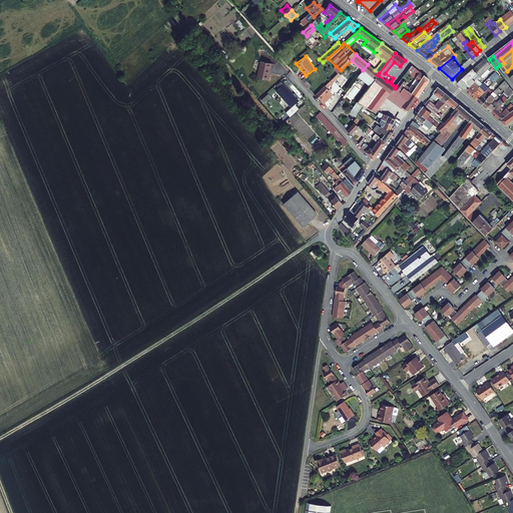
[(408,71),(412,66),(405,60),(400,66),(399,68),(402,71),(406,73),(408,71)]
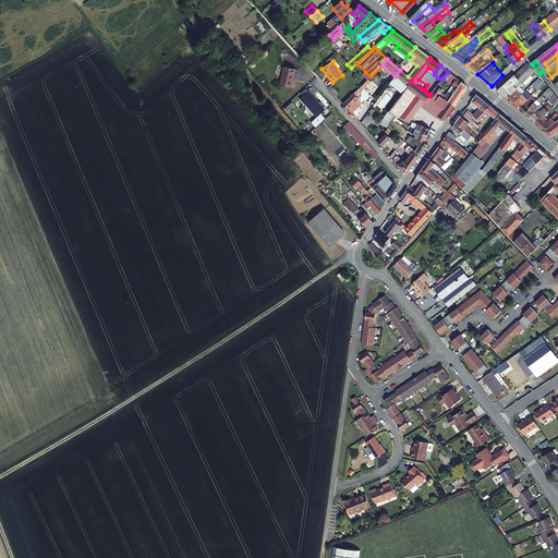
[(295,73),(296,70),(283,68),(281,85),(292,87),(294,73),(295,73)]
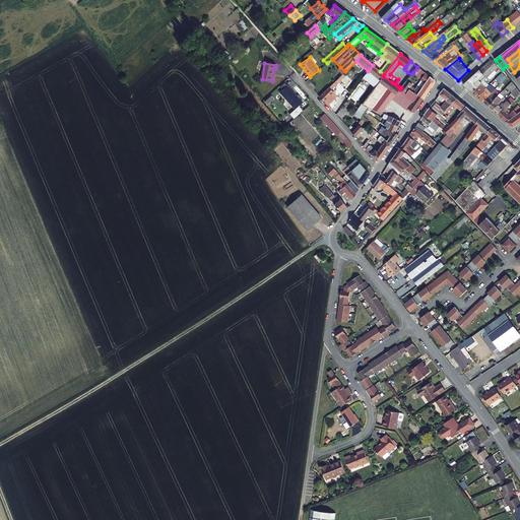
[(363,77),(374,87),(383,76),(384,74),(380,71),(373,65),(368,71),(363,77)]
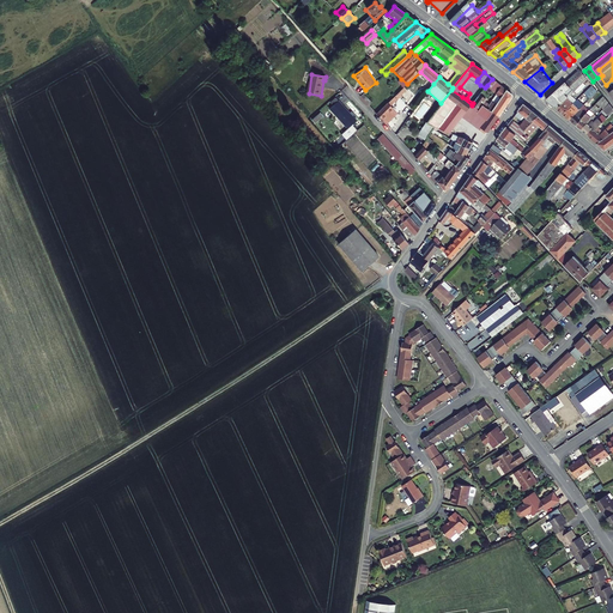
[(498,117),(513,95),(492,79),(487,85),(497,92),(496,95),(501,98),(496,104),(492,101),(486,108),(498,117)]
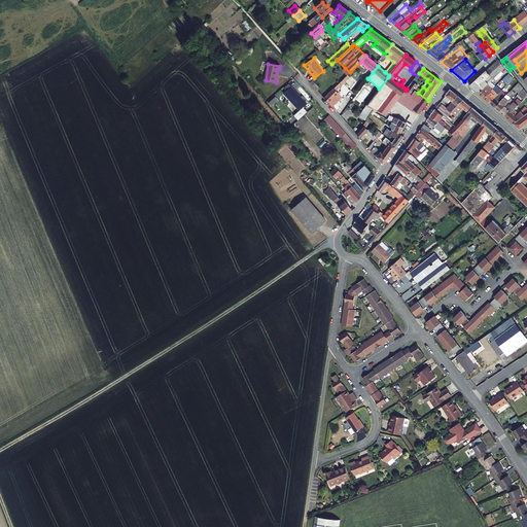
[(413,73),(407,80),(411,83),(412,82),(417,75),(413,73)]
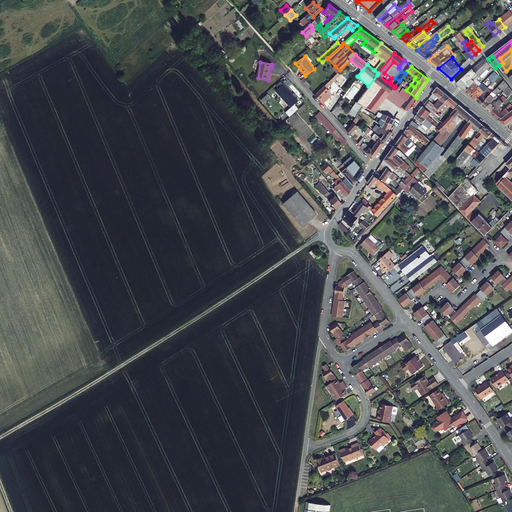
[(478,75),(473,71),(465,78),(470,83),(474,79),(478,75)]
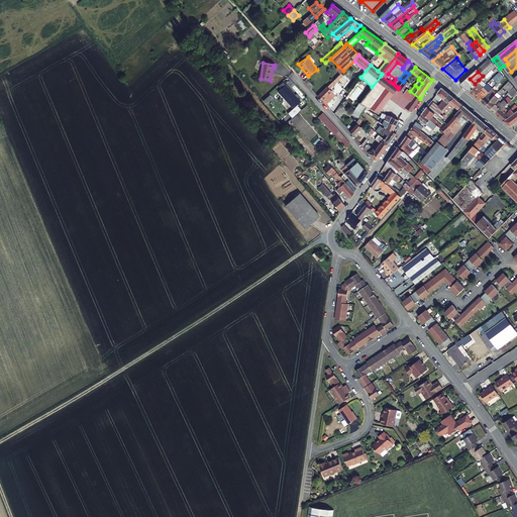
[(389,98),(382,93),(390,82),(381,76),(372,87),(359,104),(379,112),(389,98)]
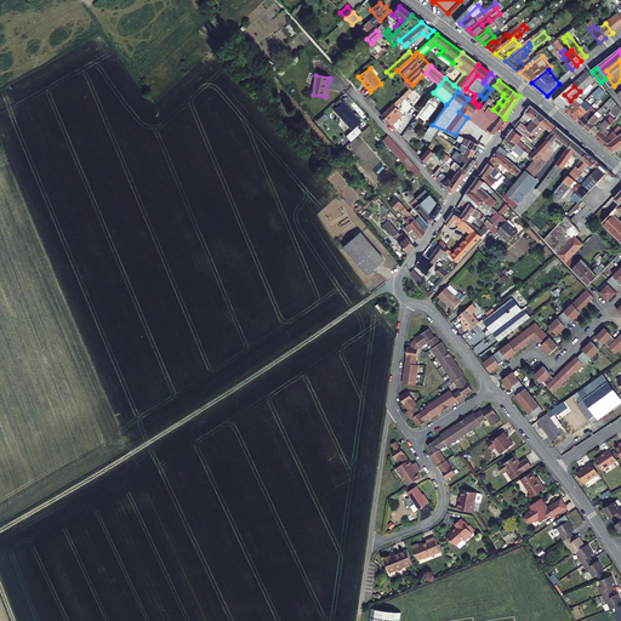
[(570,101),(564,95),(557,102),(568,112),(580,100),(575,96),(570,101)]
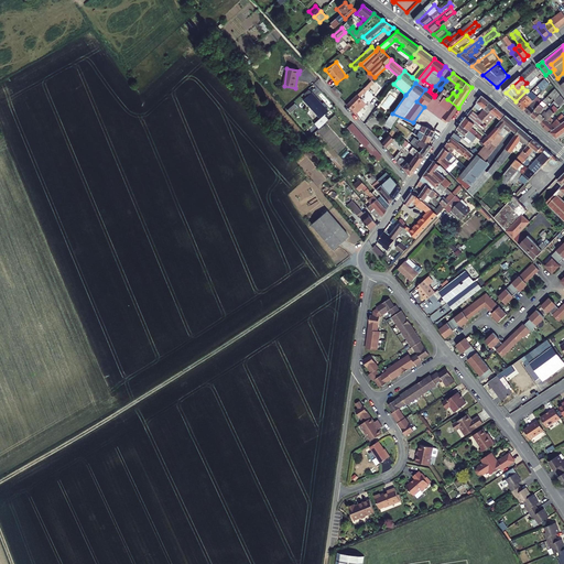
[(359,97),(368,89),(366,87),(347,105),(357,115),(359,112),(358,111),(366,104),(359,97)]
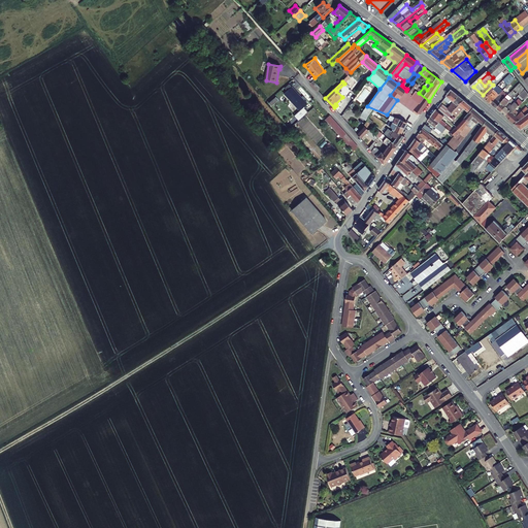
[(413,83),(411,84),(407,89),(406,91),(410,94),(417,86),(413,83)]
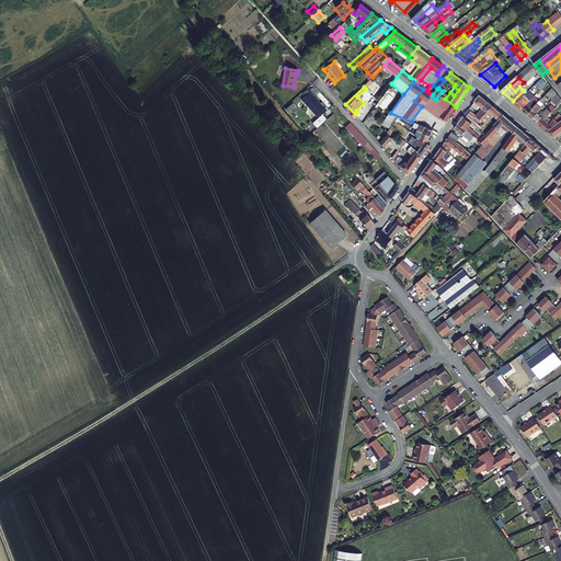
[(445,121),(446,122),(456,107),(445,99),(441,95),(437,101),(436,100),(432,96),(423,89),(414,101),(422,106),(433,115),(435,114),(441,117),(445,121)]
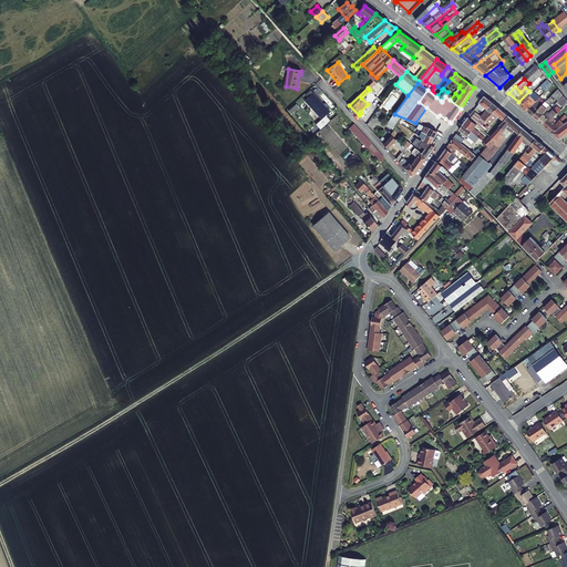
[(525,107),(535,95),(529,91),(518,102),(525,107)]
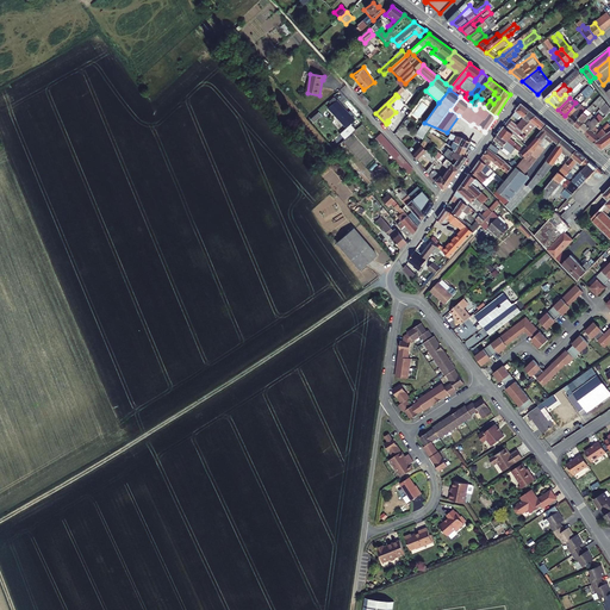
[(571,120),(580,110),(583,106),(582,104),(577,100),(576,103),(565,116),(571,120)]
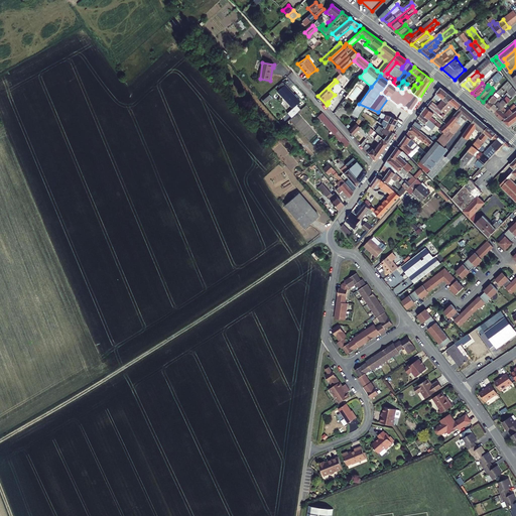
[(289,104),(296,98),(286,86),(278,92),(289,104)]
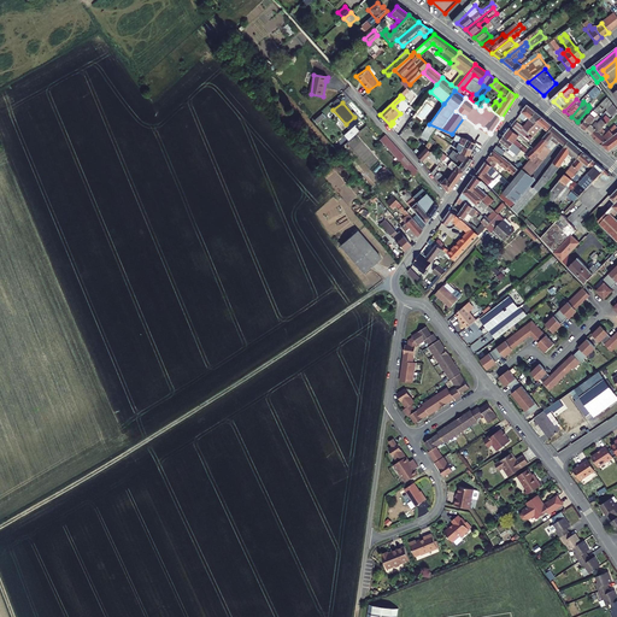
[(528,106),(522,113),(528,119),(535,111),(528,106)]
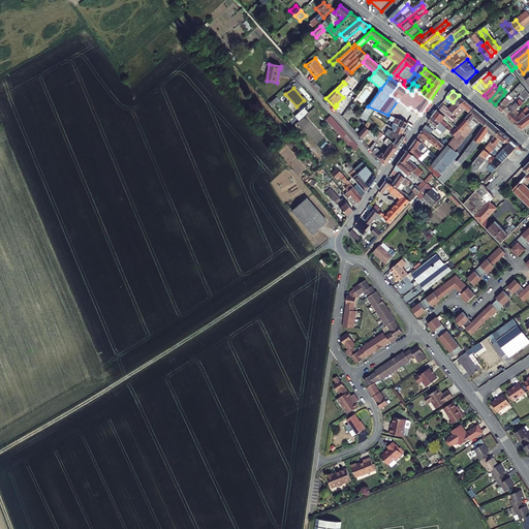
[(459,95),(453,102),(448,107),(455,113),(465,100),(459,95)]
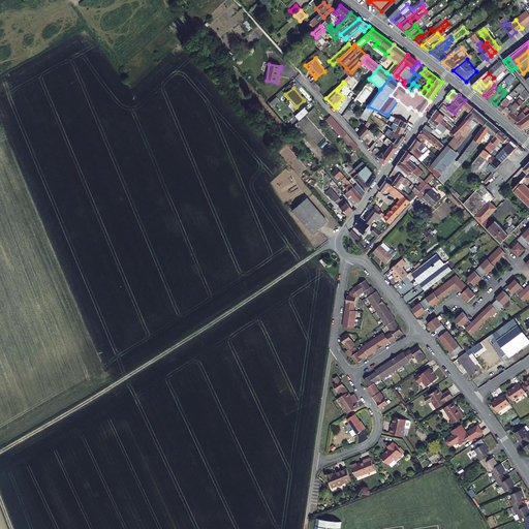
[(501,110),(509,100),(503,95),(495,104),(501,110)]
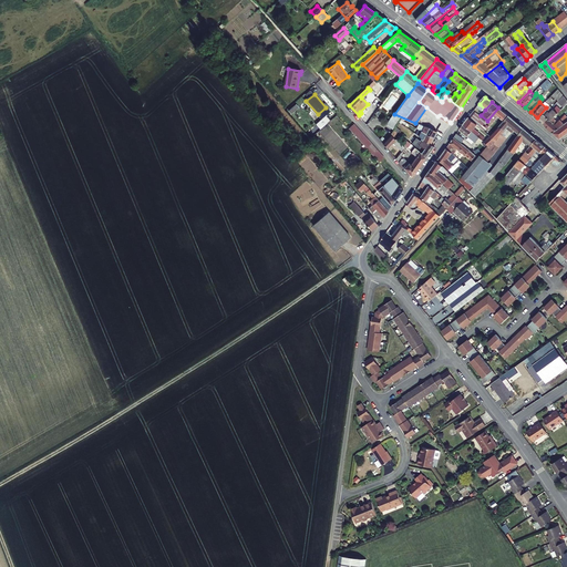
[(553,105),(549,103),(546,107),(537,117),(540,121),(546,115),(545,114),(553,105)]
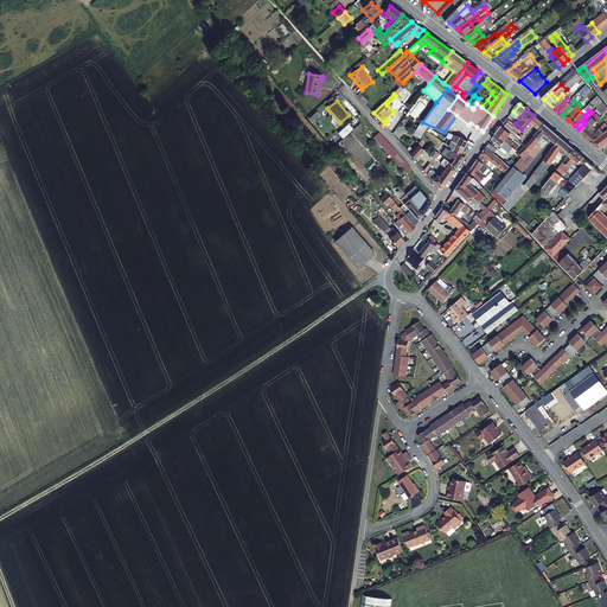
[(535,134),(544,125),(534,115),(522,129),(517,135),(519,138),(519,139),(522,141),(519,142),(524,147),(526,145),(522,140),(531,131),(535,134)]
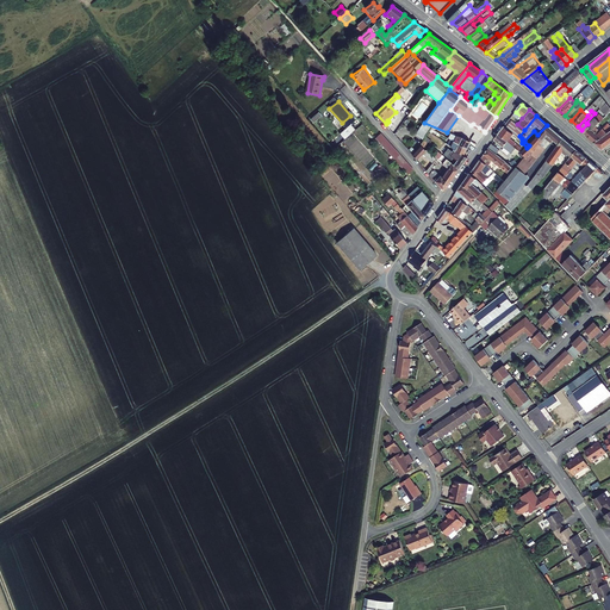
[(517,124),(510,119),(504,129),(514,136),(522,143),(524,142),(522,139),(522,138),(520,136),(524,130),(517,124)]
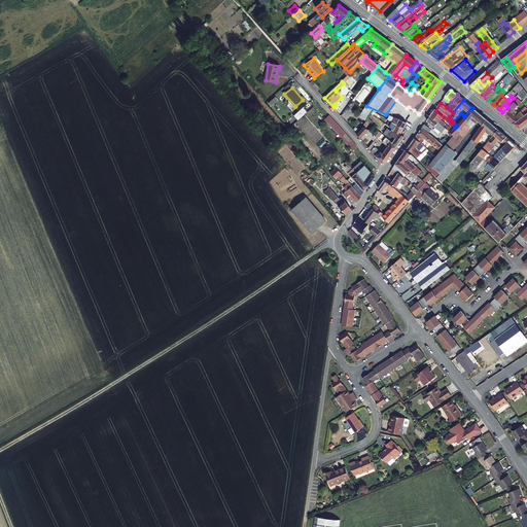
[(513,107),(511,109),(507,107),(502,112),(507,116),(512,111),(514,112),(516,110),(513,107)]
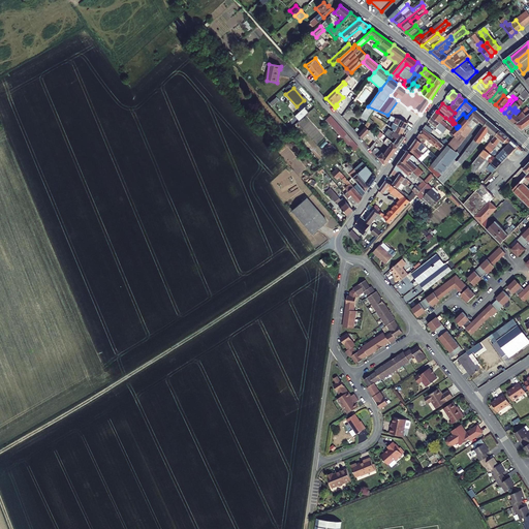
[(528,111),(527,109),(523,114),(518,111),(516,113),(514,112),(509,117),(518,124),(528,115),(528,111)]
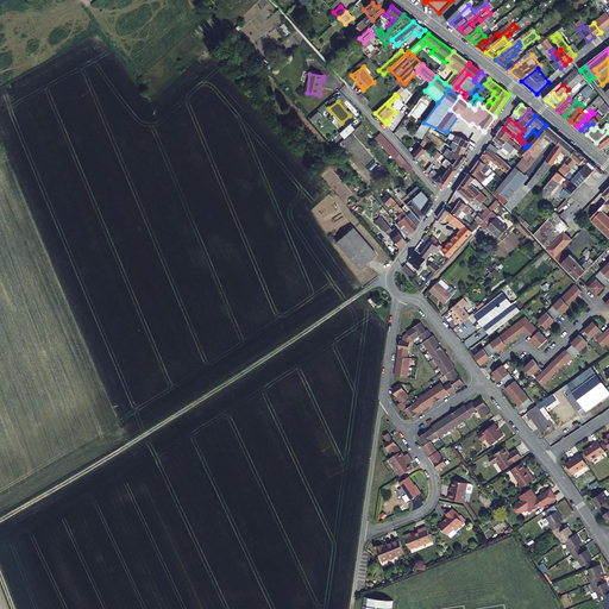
[(563,138),(547,126),(528,145),(526,148),(520,154),(523,157),(520,162),(521,164),(528,170),(533,165),(526,158),(532,154),(540,144),(539,144),(544,139),(551,144),(553,142),(558,145),(563,138)]
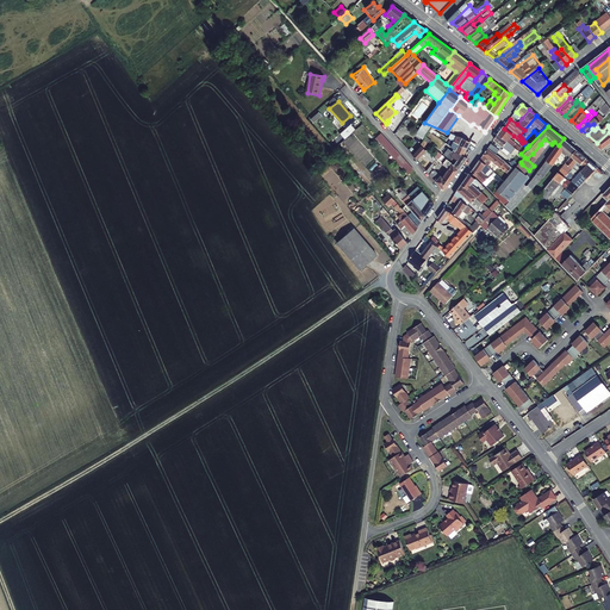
[(514,136),(504,129),(499,135),(516,149),(518,151),(521,148),(510,139),(514,136)]
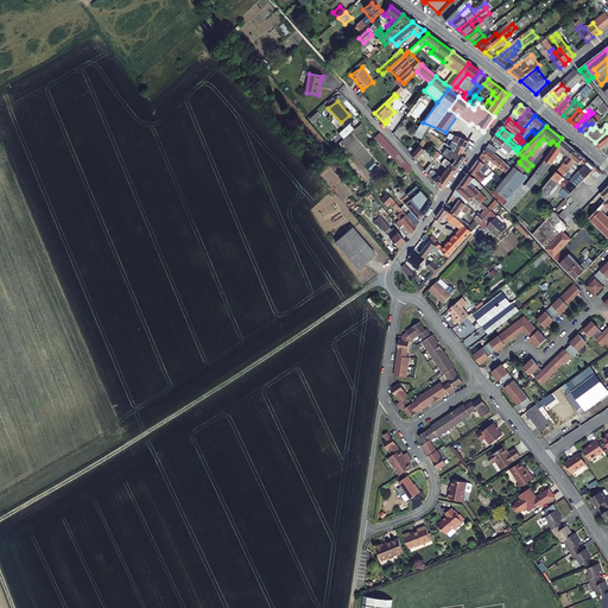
[(607,132),(595,143),(603,150),(607,146),(607,132)]
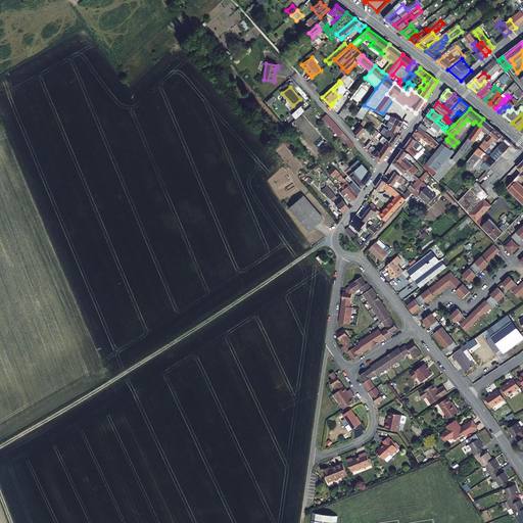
[(390,115),(388,121),(399,127),(403,121),(390,115)]
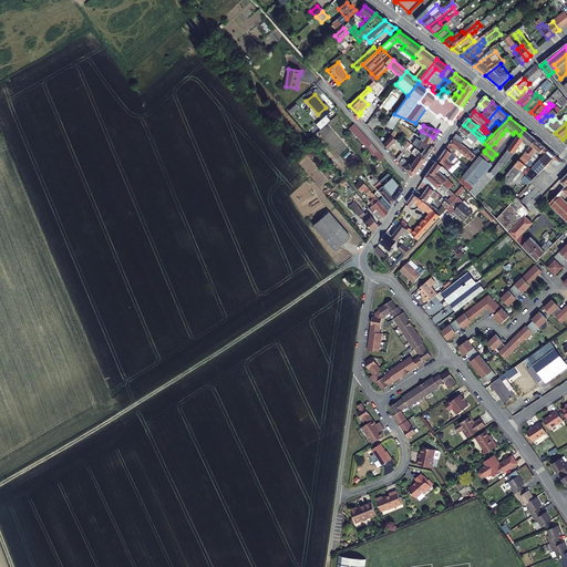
[(460,131),(476,144),(480,138),(464,125),(460,131)]
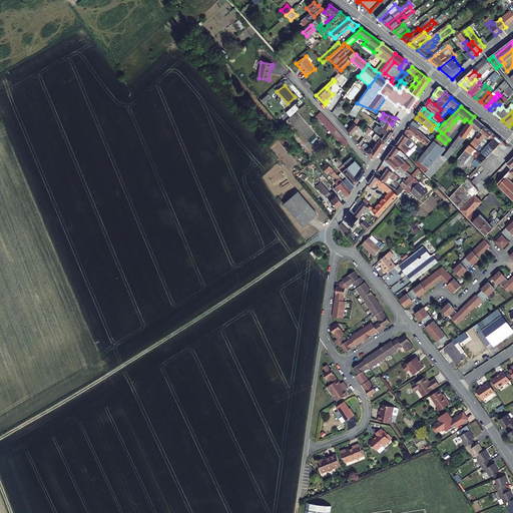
[(485,126),(474,116),(470,122),(460,135),(465,139),(473,129),(476,131),(478,129),(481,131),(485,126)]
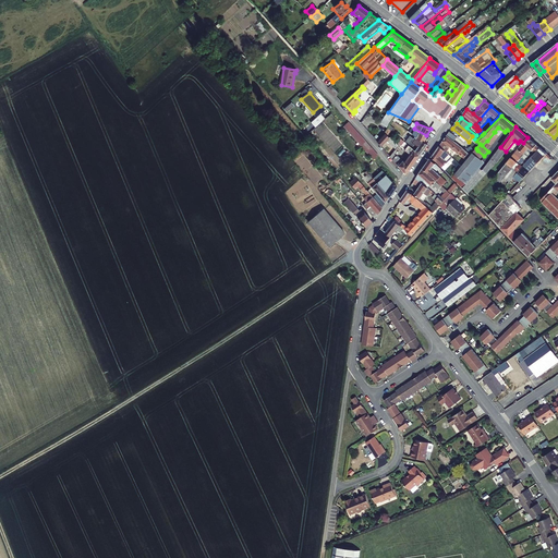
[(487,141),(482,145),(488,152),(505,132),(498,128),(494,132),(495,132),(487,141)]
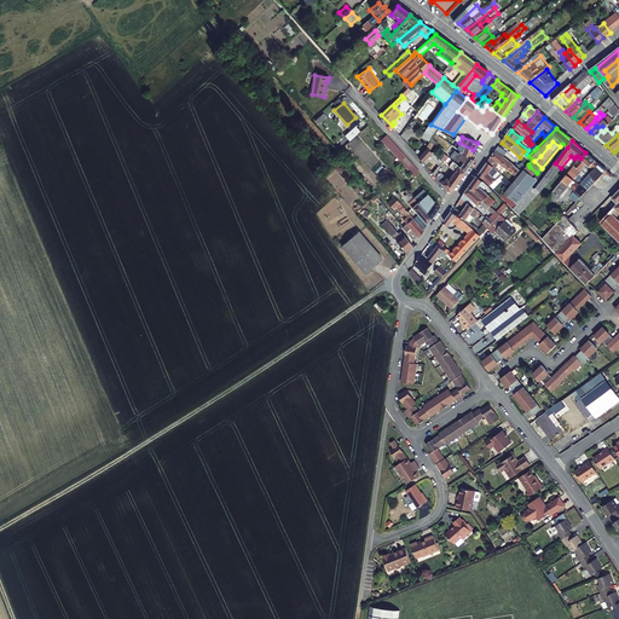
[(456,149),(460,151),(458,152),(469,157),(473,150),(460,143),(456,149)]
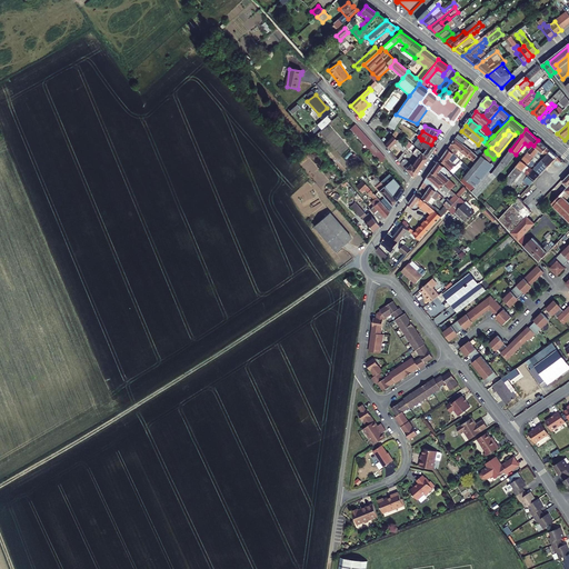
[(407,150),(391,136),(385,143),(390,149),(396,143),(405,152),(406,151),(407,150)]
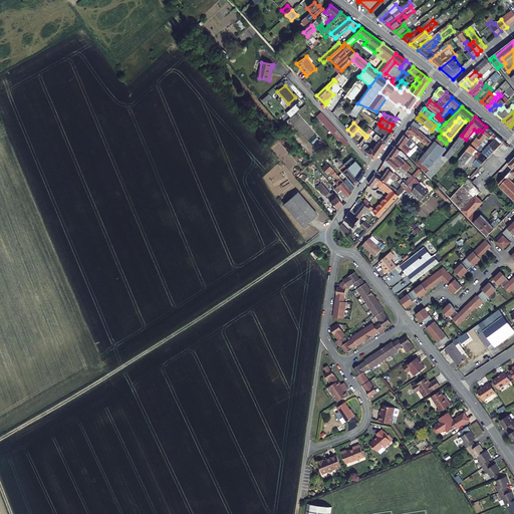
[(420,127),(414,122),(412,125),(418,131),(420,127)]
